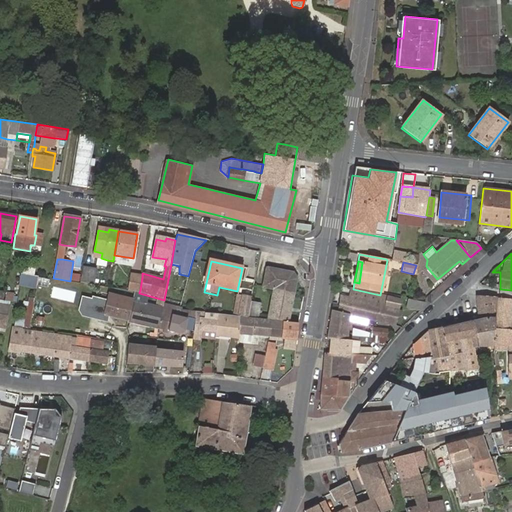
[(83,266),(81,281),(94,284),(96,268),(83,266)]
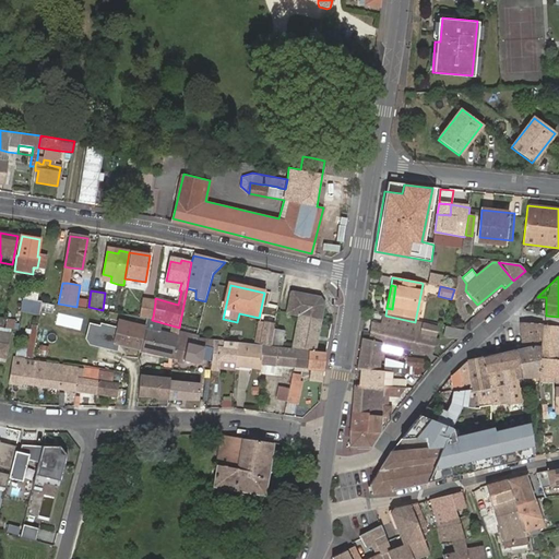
[(299,317),(321,321),(324,306),(320,298),(292,294),(288,314),(299,317)]
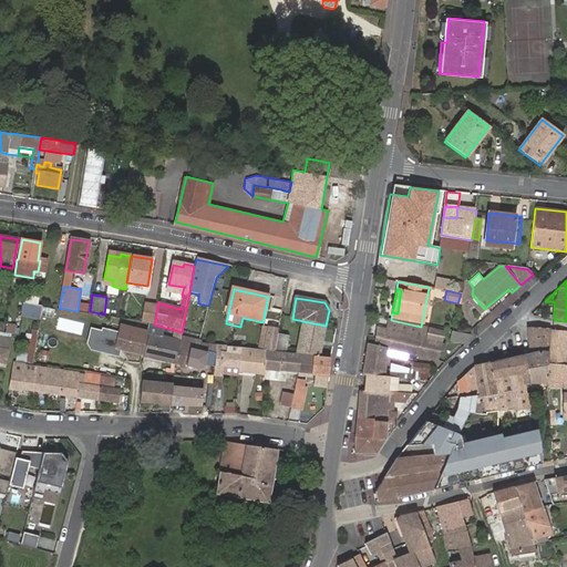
[(41,320),(43,306),(32,303),(23,302),(21,317),(41,320)]
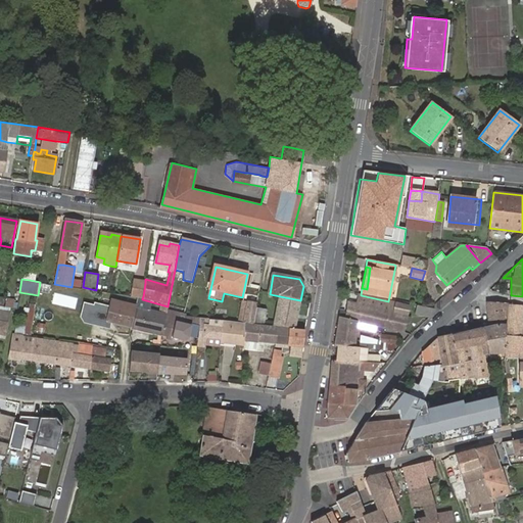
[(131,294),(143,296),(145,283),(133,280),(131,294)]
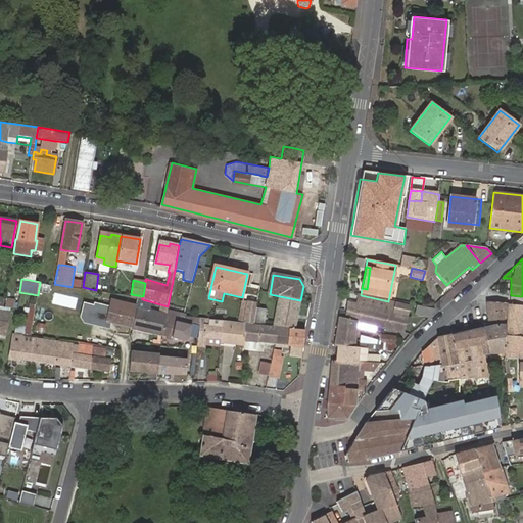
[(57,291),(54,300),(78,306),(80,297),(57,291)]
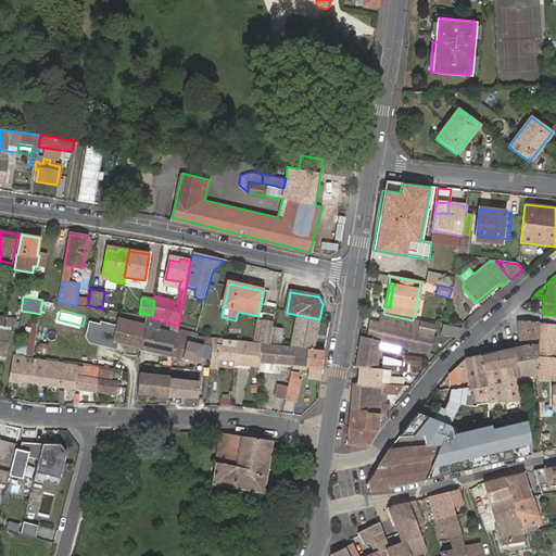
[(315,350),(319,319),(298,315),(292,346),(315,350)]
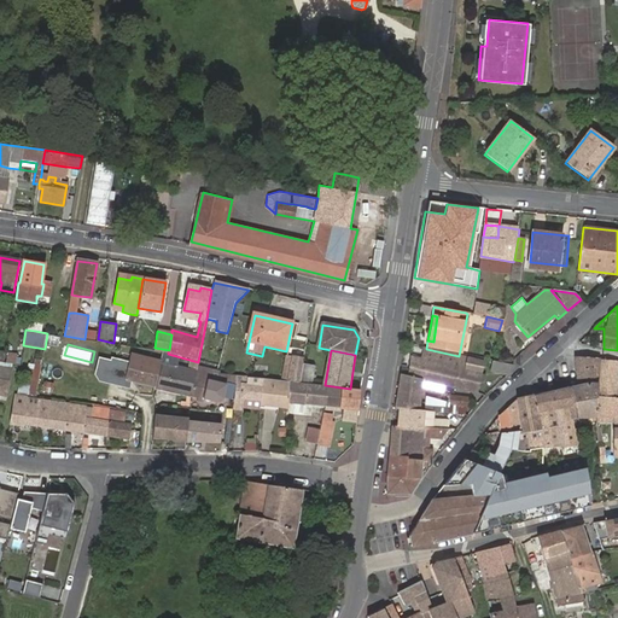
[(155,388),(161,363),(162,360),(130,351),(129,361),(124,379),(132,382),(155,388)]
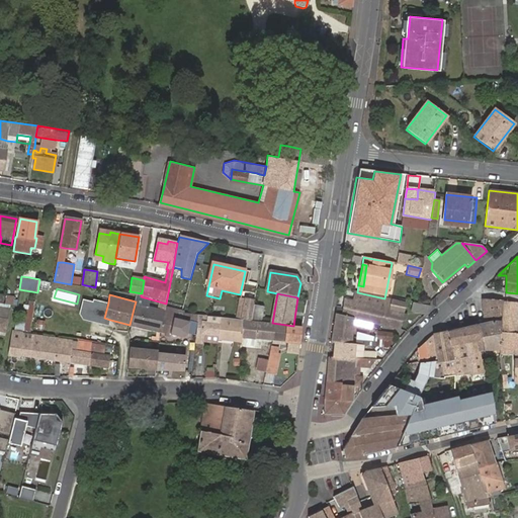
[(334,318),(330,342),(334,342),(354,345),(363,346),(387,349),(389,342),(391,342),(392,336),(381,334),(380,341),(375,340),(375,342),(351,338),(353,331),(355,326),(356,320),(372,324),(384,327),(391,303),(355,295),(353,303),(345,301),(341,316),(335,314),(334,318)]
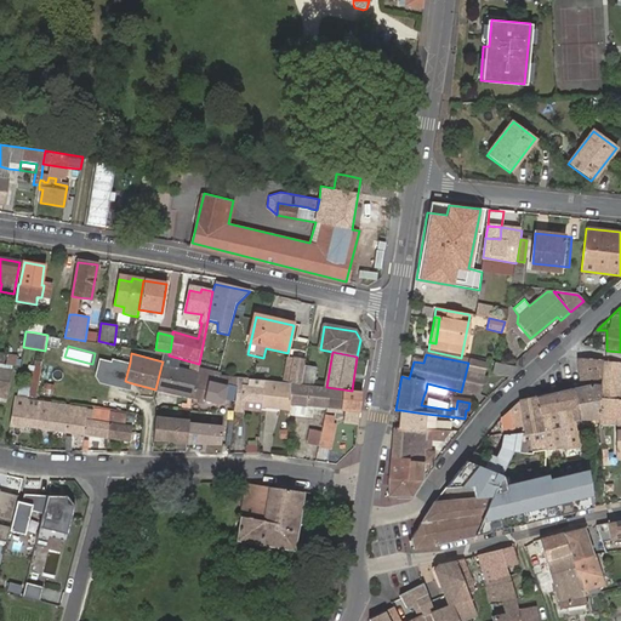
[(125,381),(130,363),(110,358),(110,362),(100,358),(95,376),(100,383),(131,392),(132,383),(125,381)]
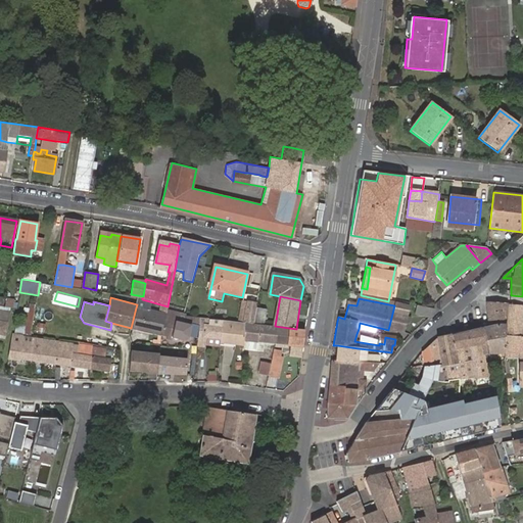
[(245,325),(253,326),(257,305),(241,301),(238,323),(243,324),(245,324),(245,325)]
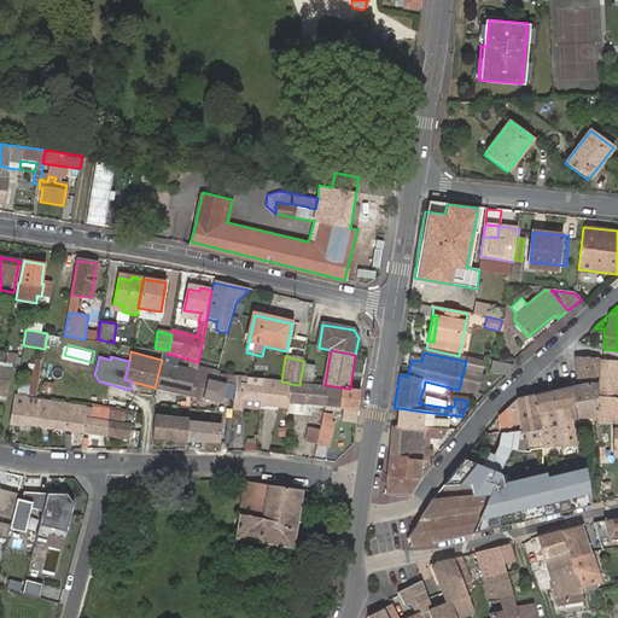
[(598,385),(599,361),(577,360),(577,385),(598,385)]
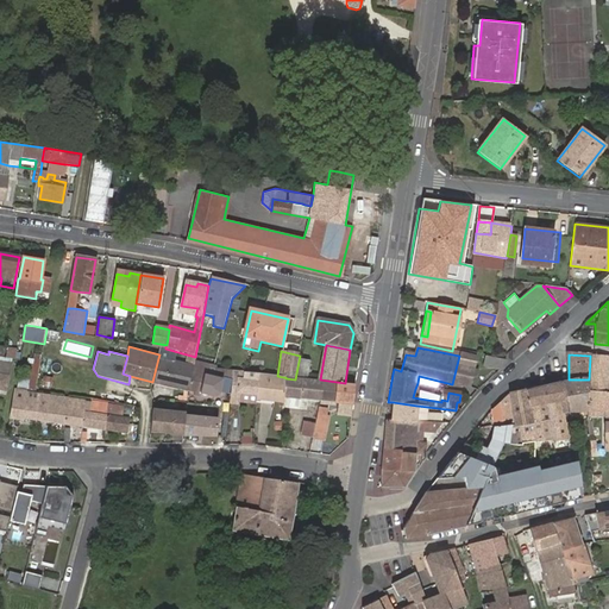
[(475,360),(459,356),(452,384),(466,388),(475,360)]
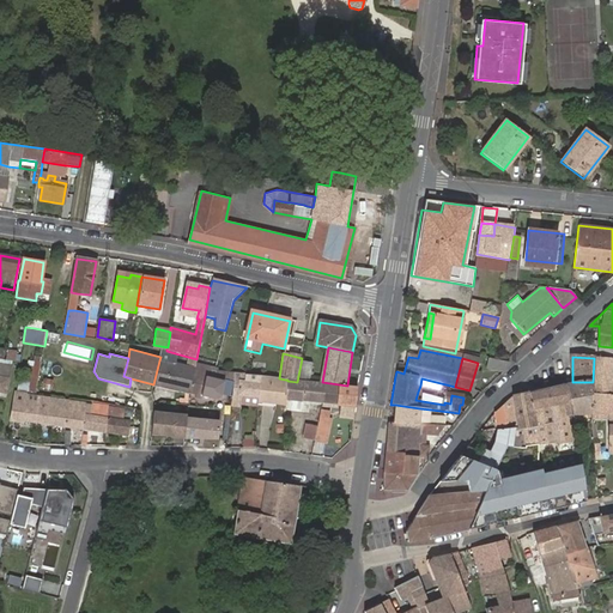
[(611,396),(612,360),(594,358),(593,382),(593,394),(611,396)]
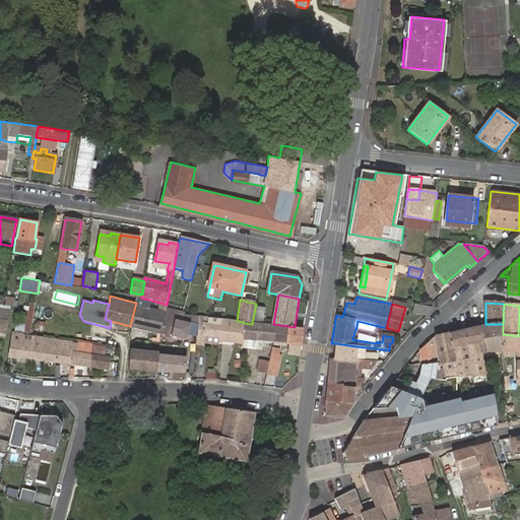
[(418,314),(426,315),(431,309),(428,308),(418,306),(414,305),(413,313),(418,314)]
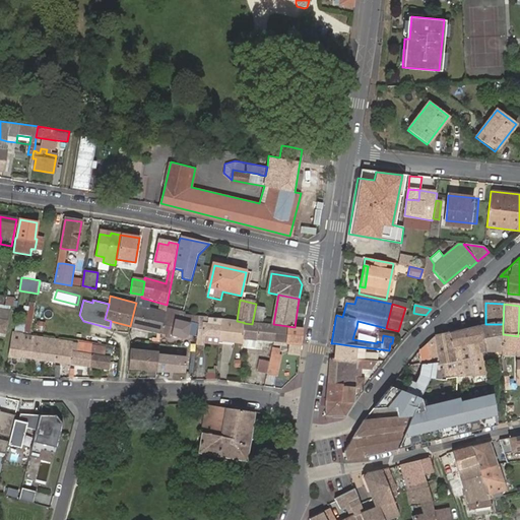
[(161,334),(167,313),(135,306),(130,326),(161,334)]
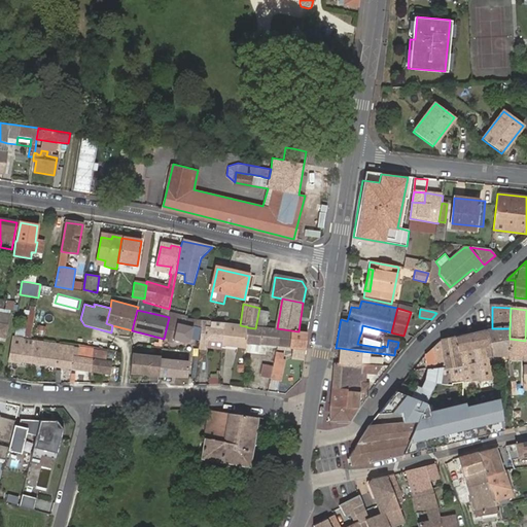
[(259,310),(257,326),(266,327),(269,311),(259,310)]
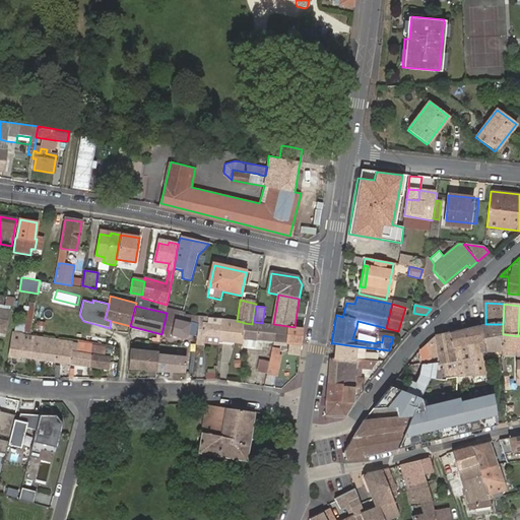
[(200,324),(201,317),(184,315),(185,314),(182,313),(183,311),(168,307),(167,313),(161,334),(167,335),(172,337),(183,339),(188,335),(191,322),(200,324)]
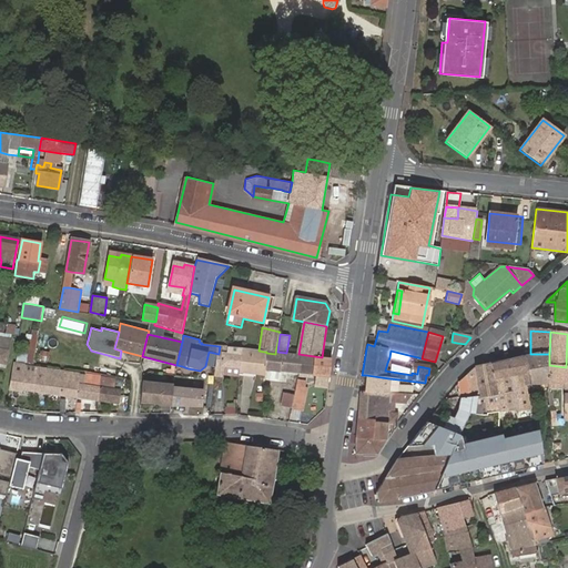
[(0,364),(6,365),(10,341),(0,338),(0,364)]
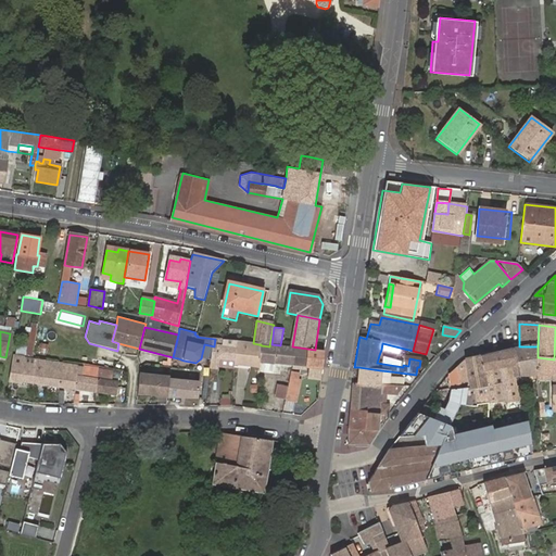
[(236,362),(238,342),(215,339),(214,346),(211,368),(218,369),(218,365),(219,361),(236,362)]
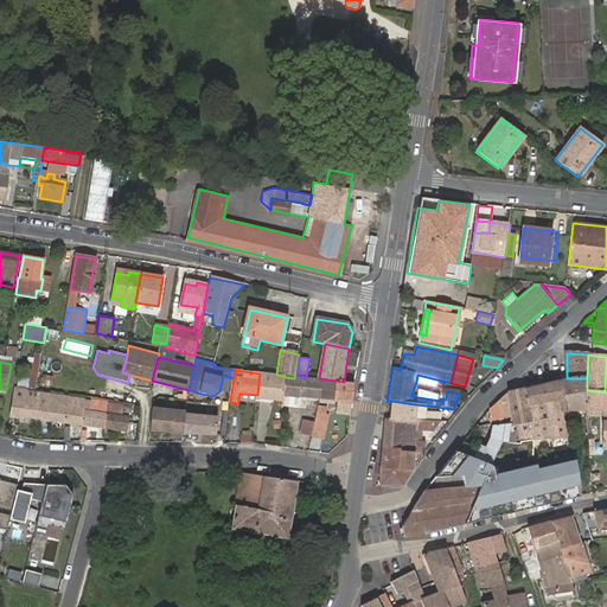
[(276,375),(260,374),(257,395),(257,396),(275,397),(275,401),(285,402),(285,395),(285,377),(285,376),(282,376),(276,375)]
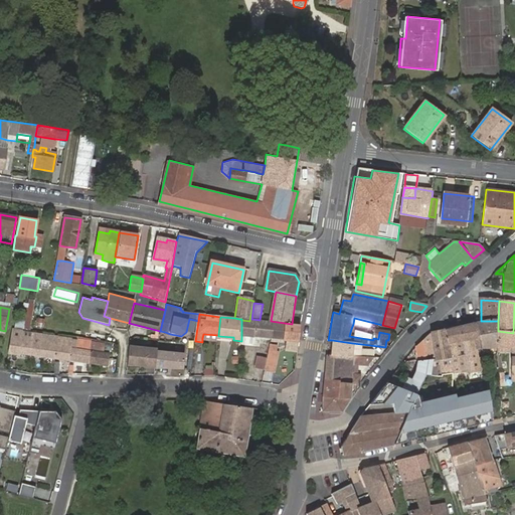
[(368,328),(370,322),(354,318),(353,324),(368,328)]
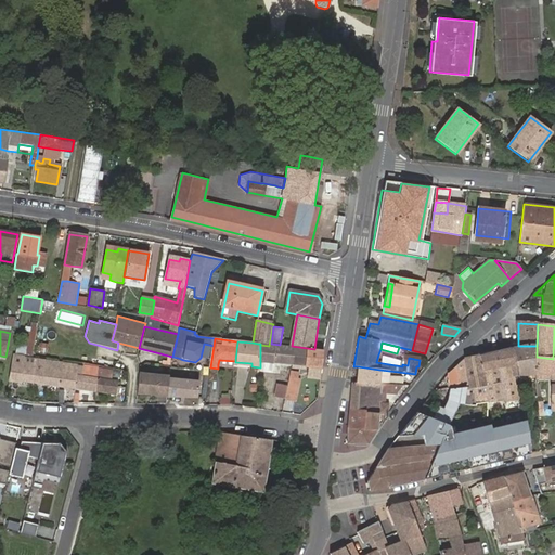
[(294,364),(297,349),(269,346),(260,345),(260,361),(265,362),(294,364)]
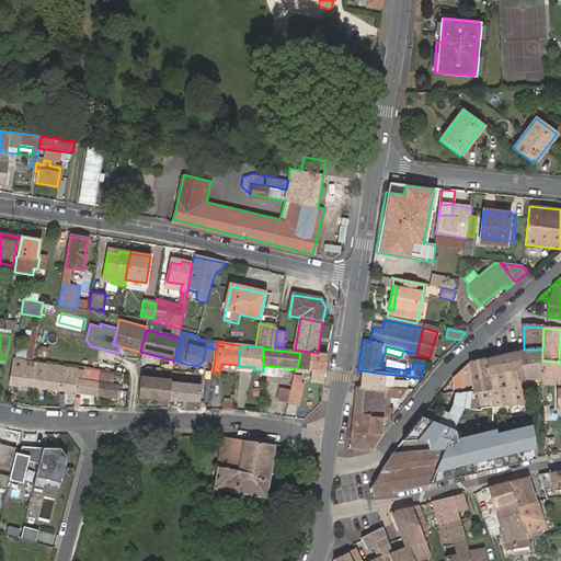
[(524,377),(541,378),(542,361),(542,350),(524,350),(517,352),(521,365),(522,365),(524,377)]
